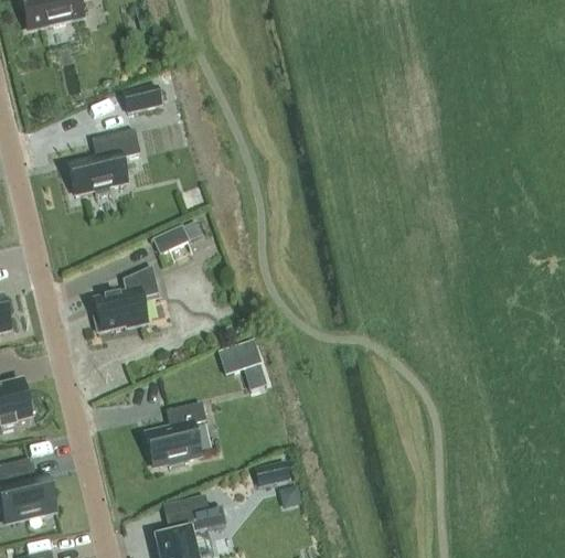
[(71,15),(84,12),(81,0),(20,0),(21,3),(23,3),(29,25),(50,20),(51,24),(72,20),(71,15)]
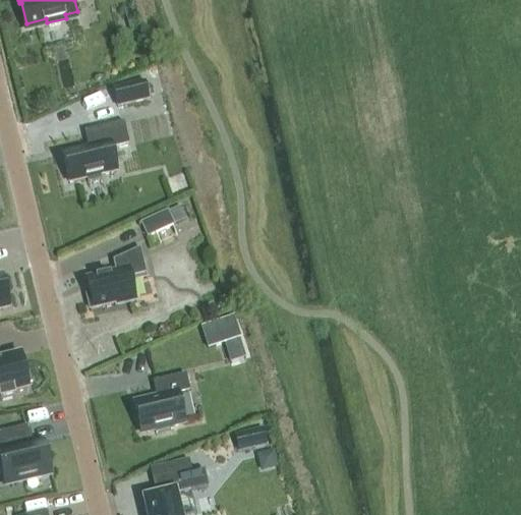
[(517,22),(520,42),(520,4),(509,7),(513,22),(517,22)]
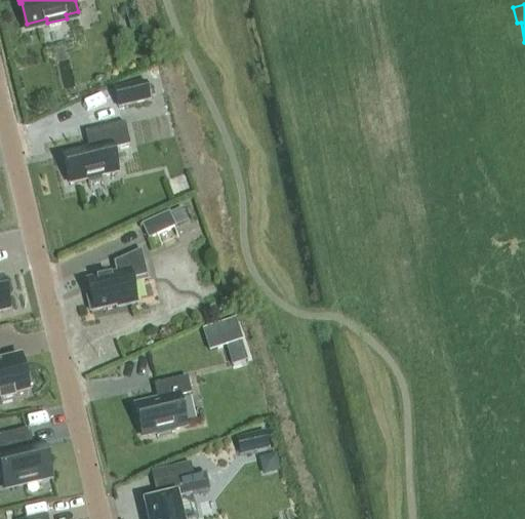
[(115,83),(119,101),(151,93),(147,76),(115,83)]
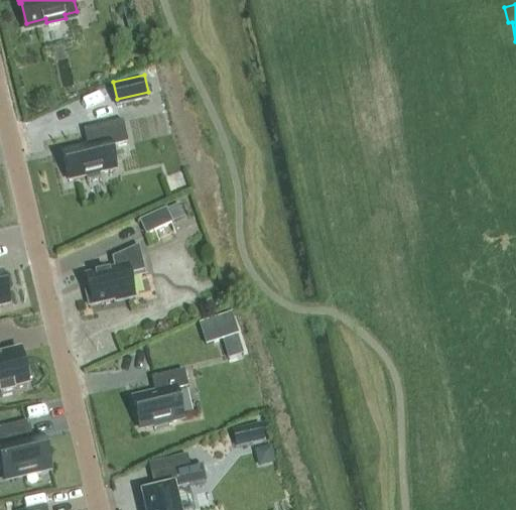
[(87,142),(61,148),(69,177),(86,173),(87,177),(100,174),(99,170),(115,166),(110,143),(128,139),(122,117),(83,126),(87,142)]
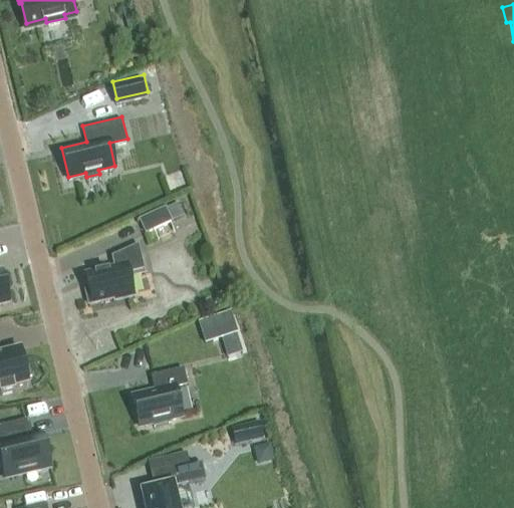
[(109,179),(84,185),(87,196),(112,190),(109,179)]
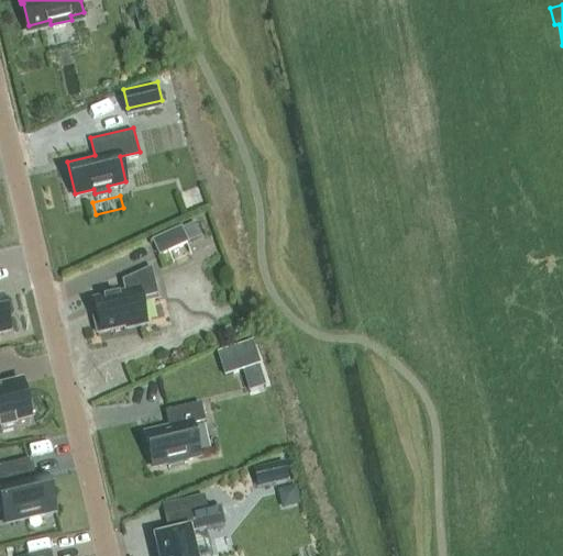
[(188,240),(181,223),(152,236),(159,253),(188,240)]
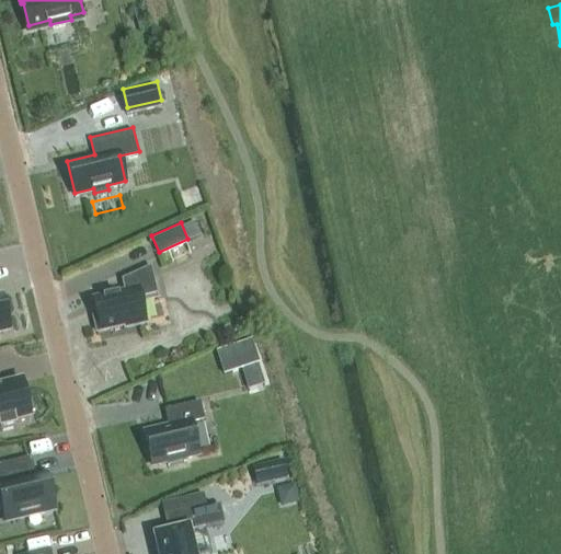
[(124,276),(126,289),(92,297),(98,324),(101,323),(101,327),(125,322),(126,324),(149,319),(144,298),(160,293),(153,263),(124,276)]
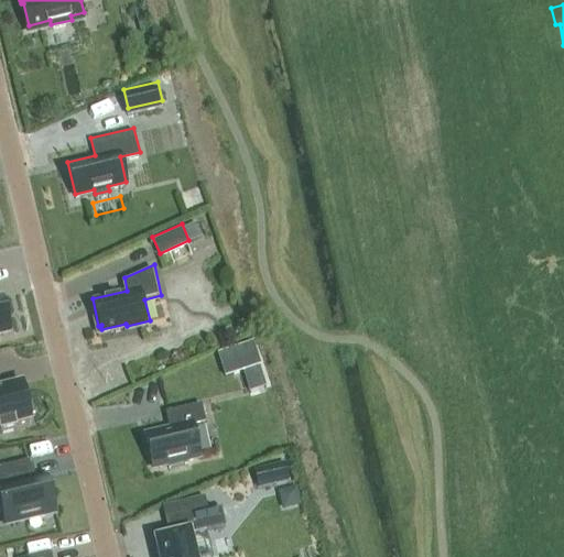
[(7,292),(0,293),(0,331),(15,329),(7,292)]
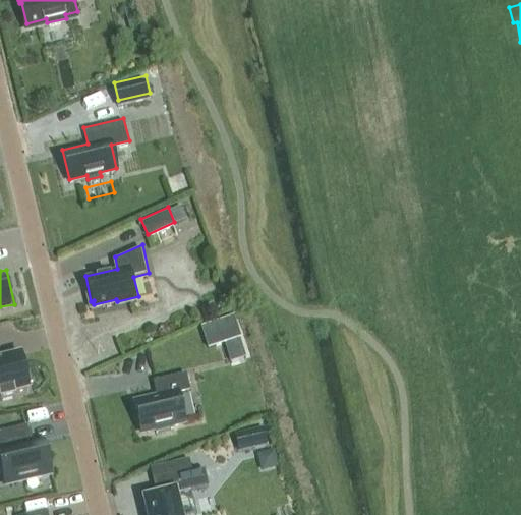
[(232,315),(201,325),(208,343),(238,334),(232,315)]
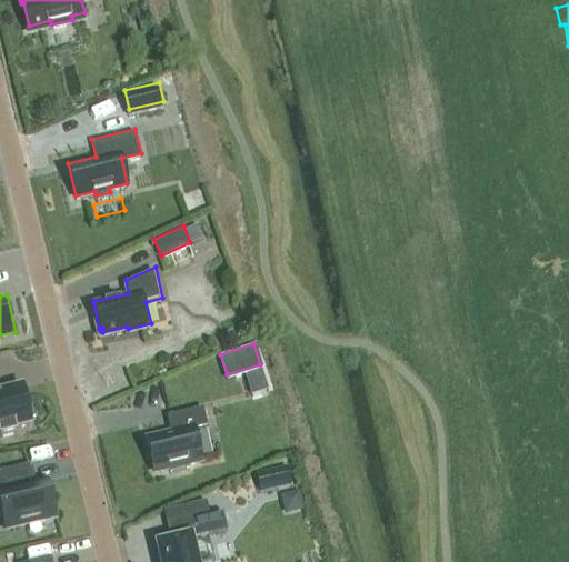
[(0,433),(16,430),(15,425),(30,422),(21,383),(0,388),(0,433)]
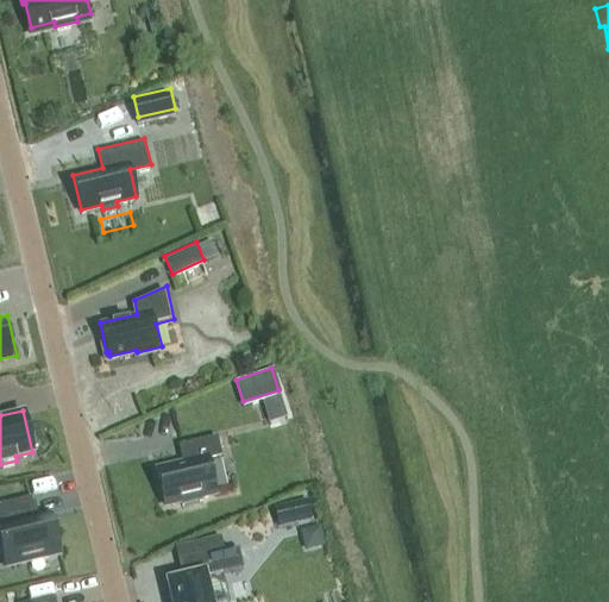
[(183,461),(156,466),(164,501),(181,497),(182,502),(201,497),(200,493),(214,489),(206,456),(220,452),(217,433),(179,443),(183,461)]
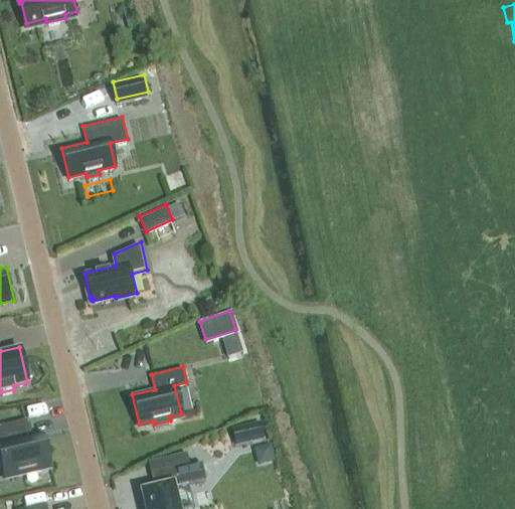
[(26,417),(0,423),(0,459),(4,476),(49,465),(48,460),(49,460),(47,451),(46,451),(42,434),(30,437),(26,417)]
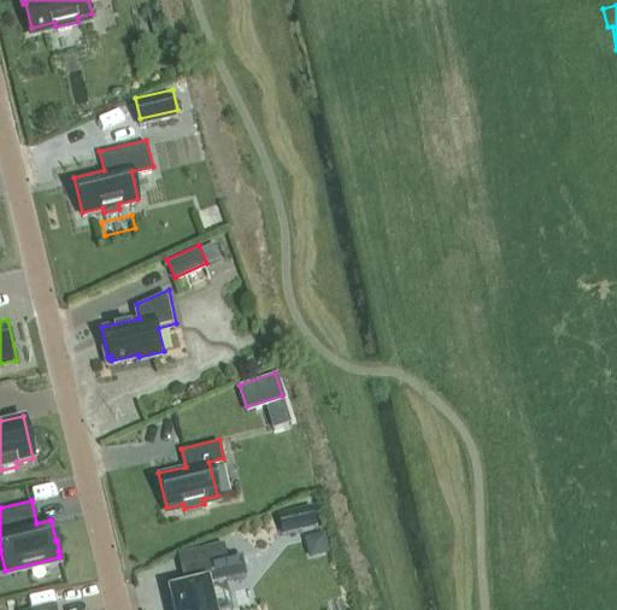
[(309,503),(277,511),(280,521),(311,512),(309,503)]
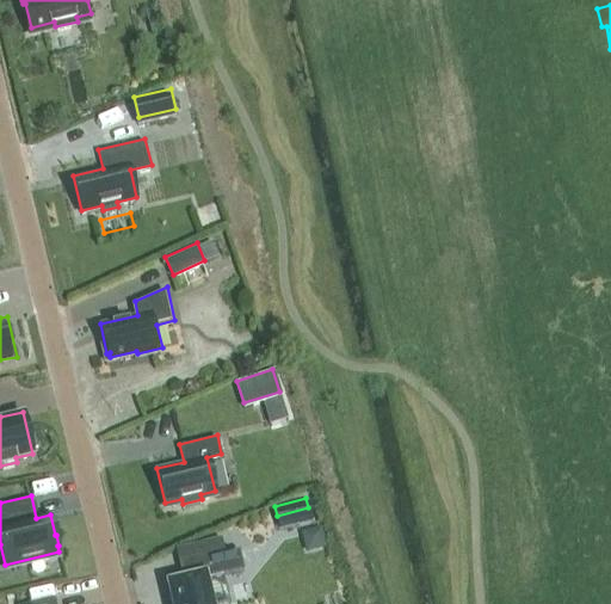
[(189,578),(171,583),(176,603),(211,603),(213,603),(230,599),(224,572),(245,567),(240,547),(185,560),(189,578)]
